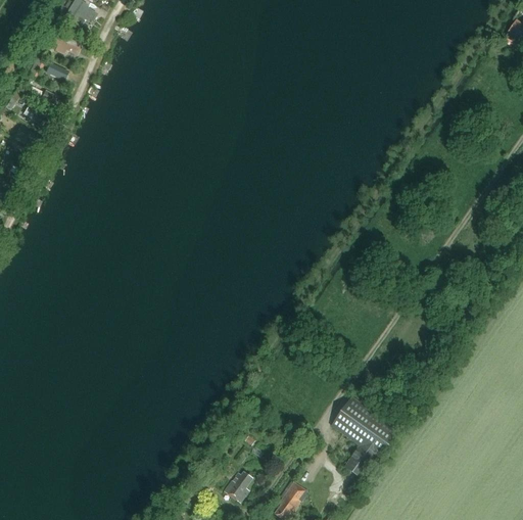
[(58,9),(54,15),(59,19),(63,12),(58,9)]
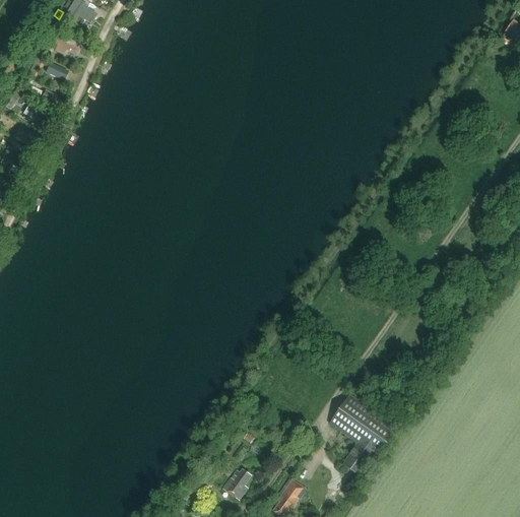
[(519,23),(514,19),(507,29),(519,39),(519,23)]
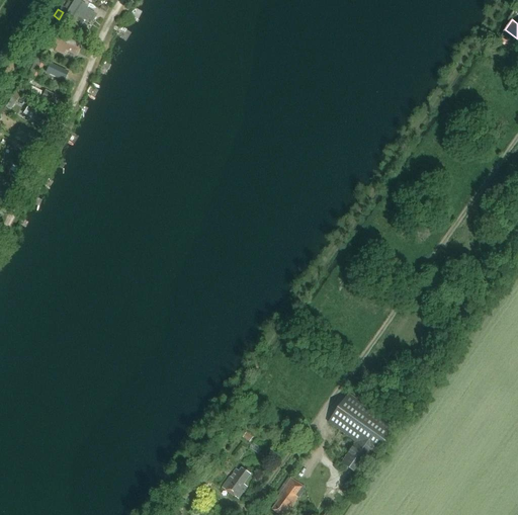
[(82,44),(71,38),(58,32),(54,41),(57,43),(55,49),(64,53),(65,50),(76,55),(82,44)]
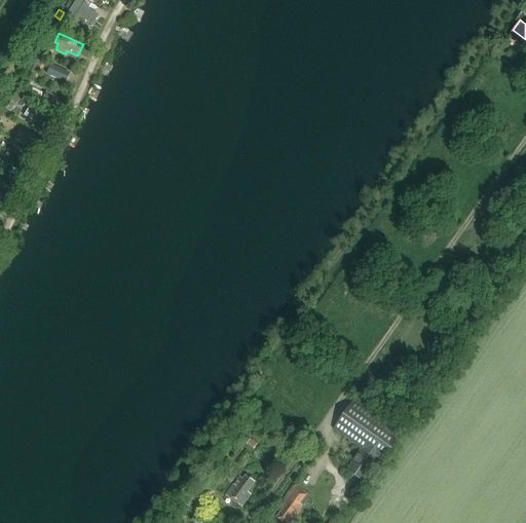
[(65,79),(69,70),(51,62),(47,71),(65,79)]
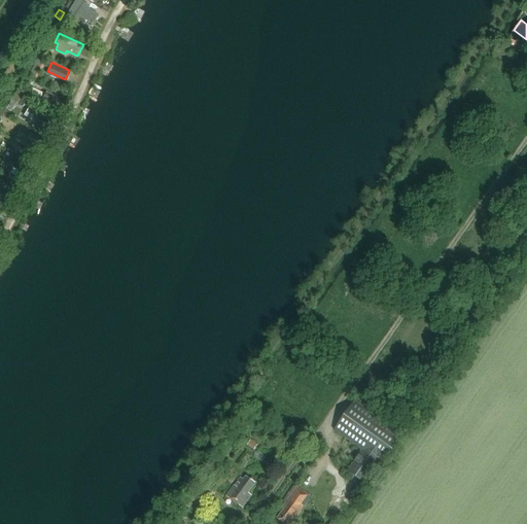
[(46,90),(44,92),(32,84),(28,93),(41,99),(41,98),(54,104),(58,96),(46,90)]
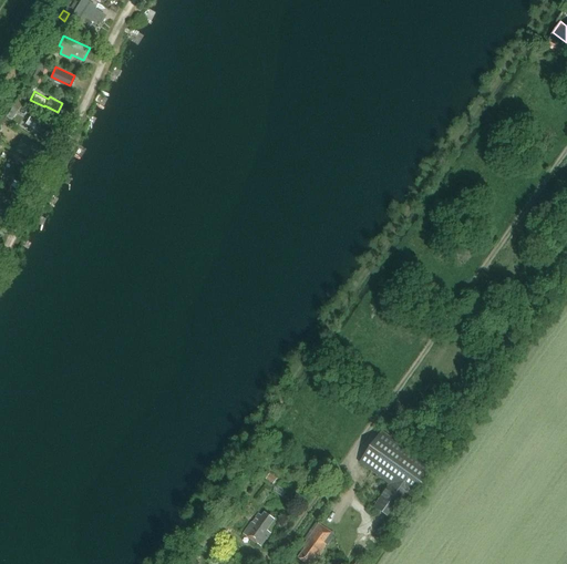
[(19,96),(7,114),(11,116),(18,108),(23,99),(19,96)]
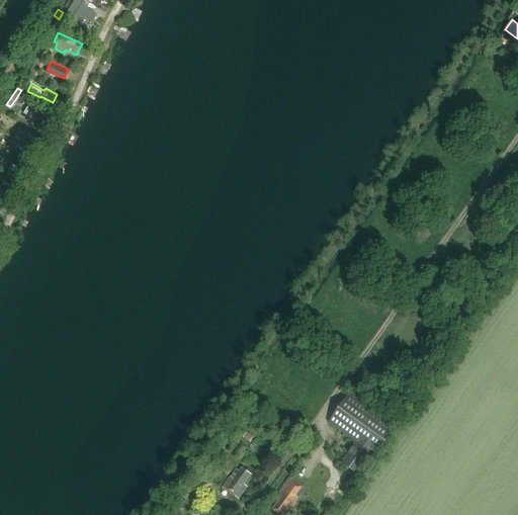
[(36,109),(36,110),(27,104),(23,111),(44,124),(49,117),(36,109)]
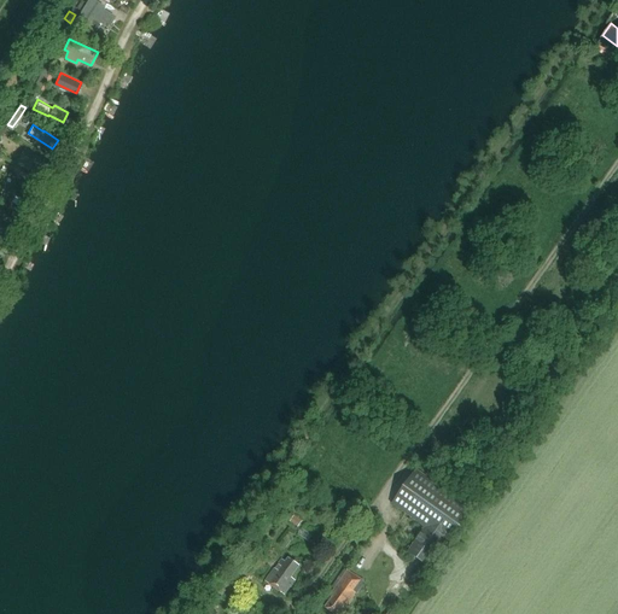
[(45,158),(33,151),(24,146),(16,162),(28,169),(31,163),(39,168),(45,158)]
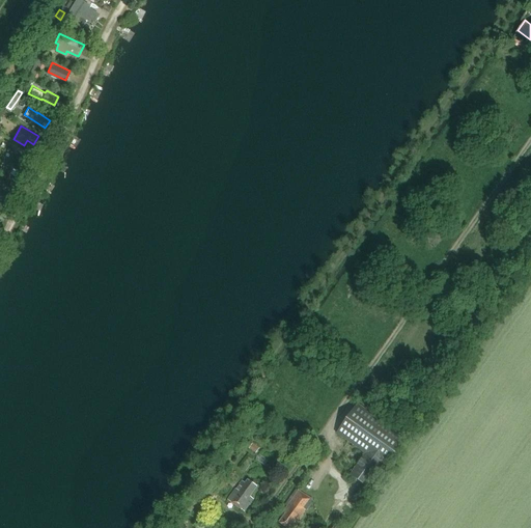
[(7,162),(18,169),(20,170),(29,158),(16,148),(11,154),(12,155),(7,162)]
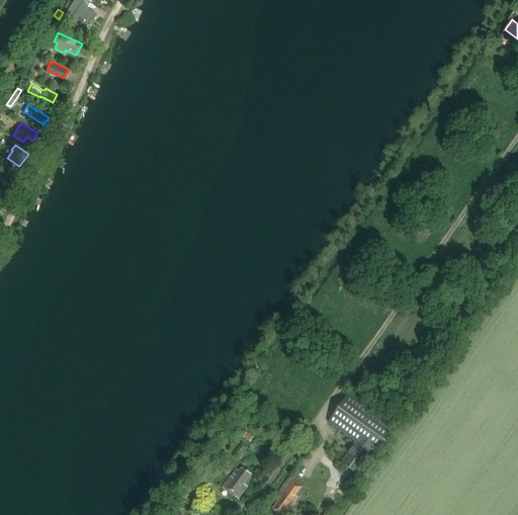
[(329,420),(356,439),(342,459),(359,471),(372,451),(376,454),(398,425),(350,391),(329,420)]
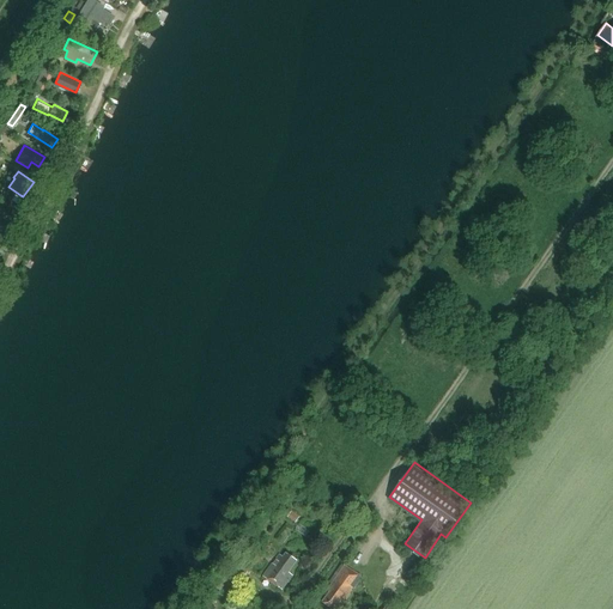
[(287,515),(296,519),(299,513),(292,509),(287,515)]
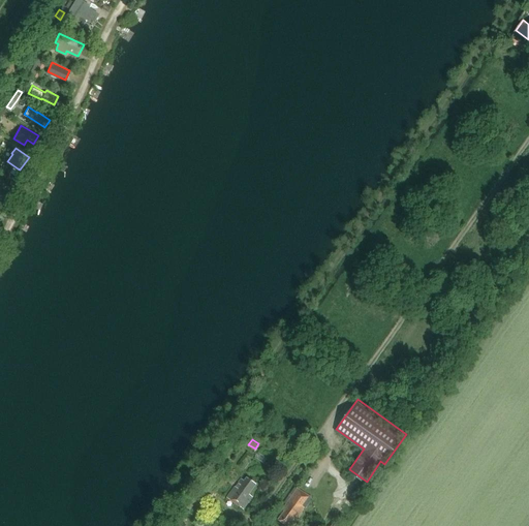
[(227,495),(244,506),(252,494),(249,492),(256,483),(246,476),(245,478),(242,476),(236,485),(235,484),(227,495)]
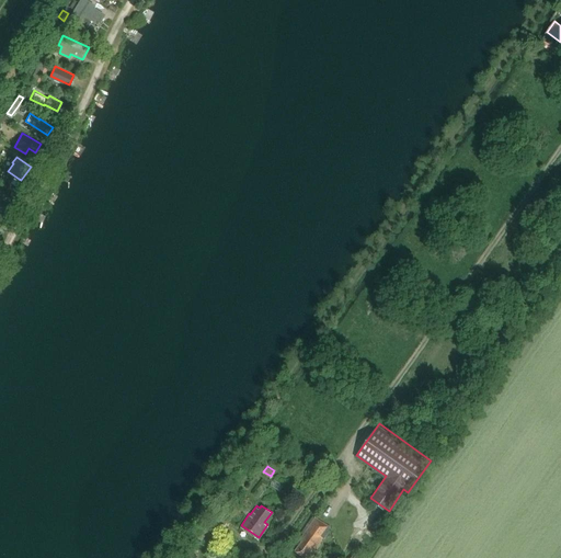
[(230,521),(217,511),(210,520),(224,530),(230,521)]
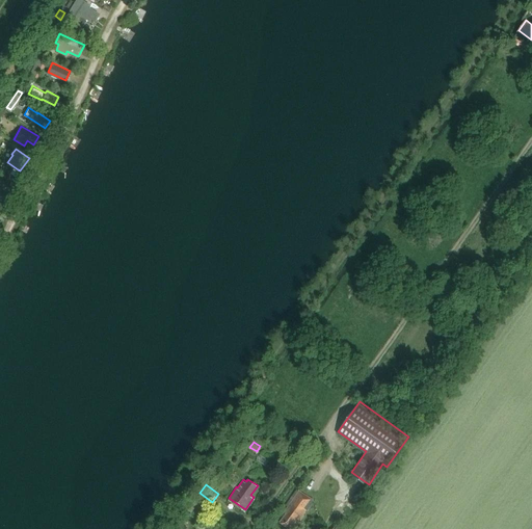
[(297,521),(313,498),(299,487),(284,509),(286,510),(280,521),(288,527),(288,526),(291,528),(293,528),(298,522),(297,521)]
